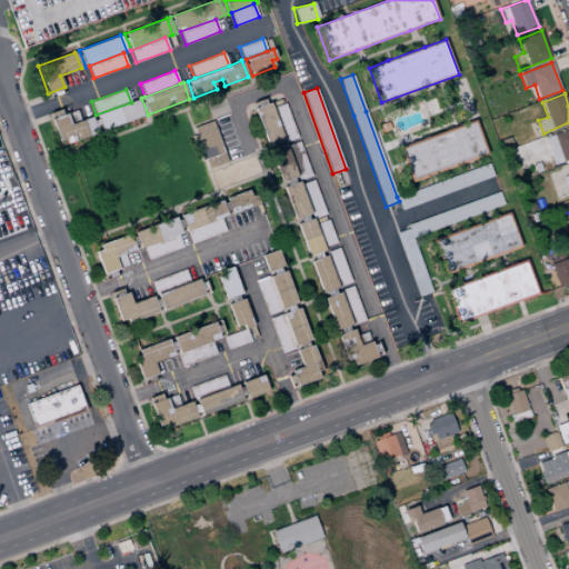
[(96,115),(131,102),(137,99),(143,116),(101,131),(96,115)]
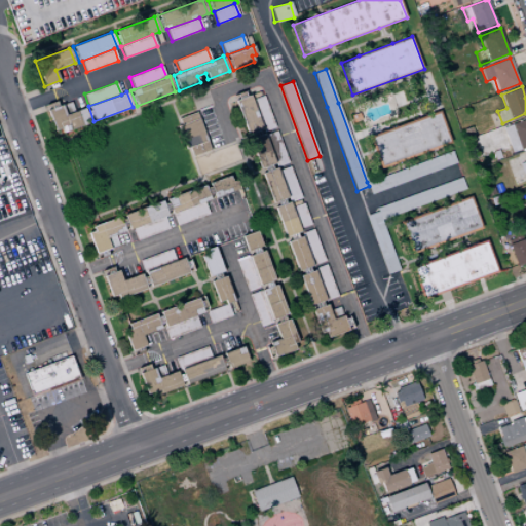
[(248,135),(234,101),(250,95),(252,100),(263,129),(262,129),(248,135)]
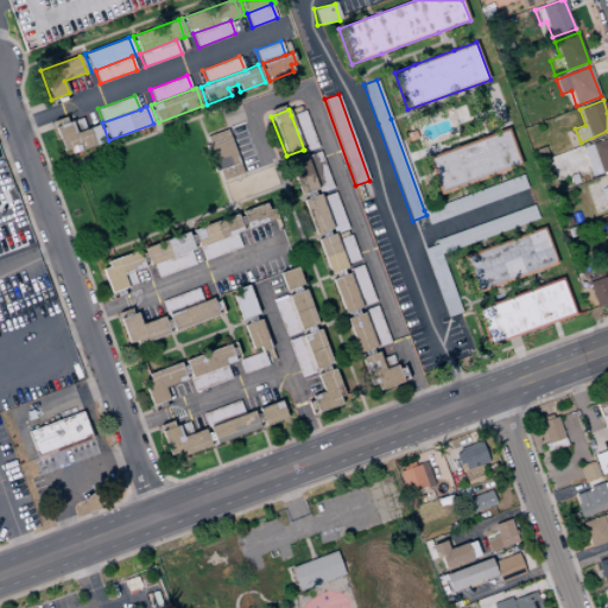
[(304,152),(303,150),(304,150),(291,115),(304,111),(318,147),(304,152)]
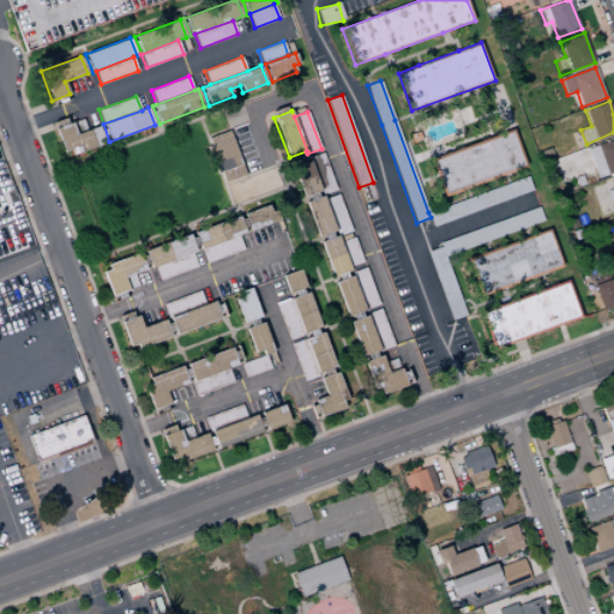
[(64,154),(52,122),(65,118),(67,124),(72,122),(77,134),(98,126),(106,144),(73,156),(71,151),(64,154)]
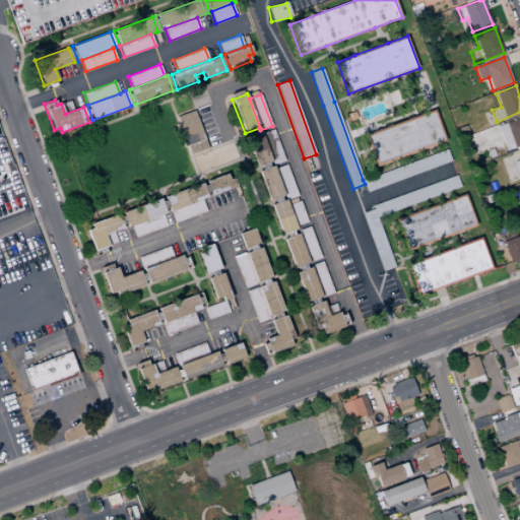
[(376,168),(365,136),(435,110),(446,141),(376,168)]
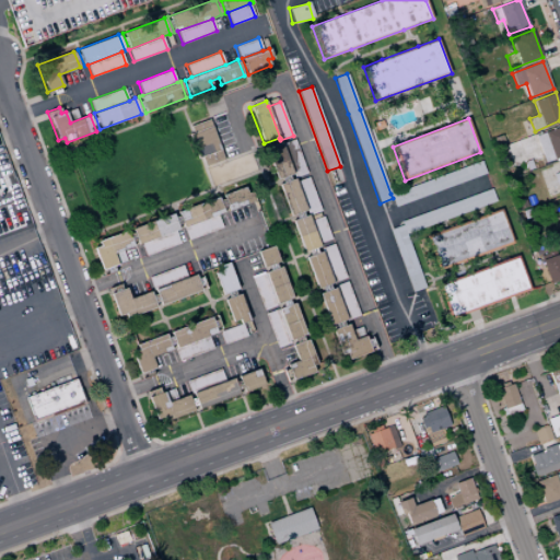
[(189,126),(209,119),(223,160),(205,167),(201,158),(197,159),(188,135),(191,132),(189,126)]
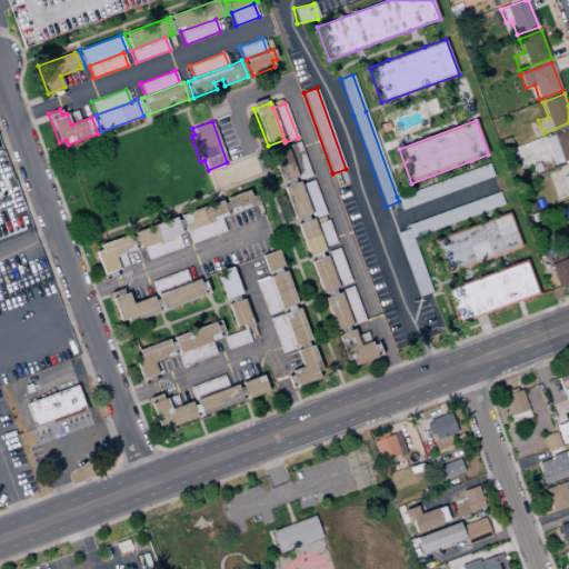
[(388,121),(391,129),(385,132),(381,125),(388,121)]
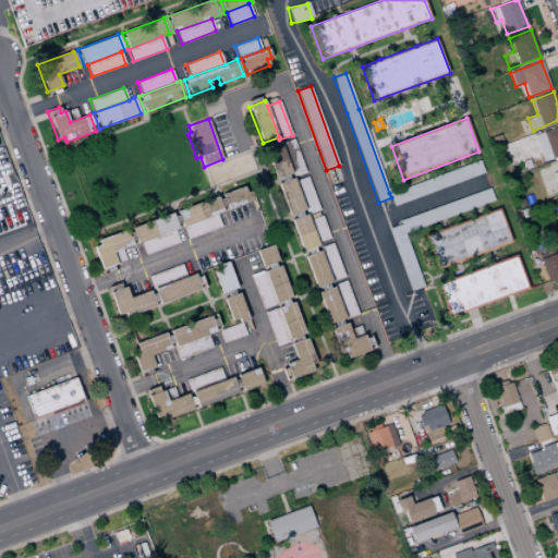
[(557,156),(552,159),(552,157),(544,159),(535,135),(543,133),(543,132),(557,125),(557,156)]
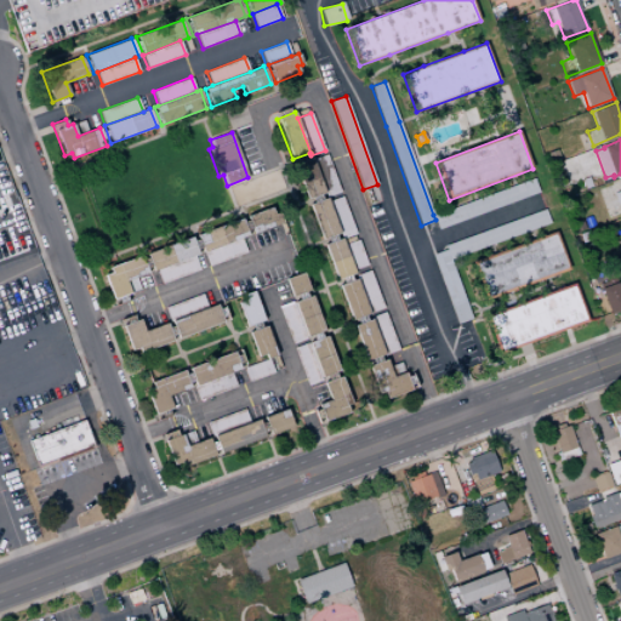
[(326,198),(325,193),(312,159),(326,154),(340,192),(326,198)]
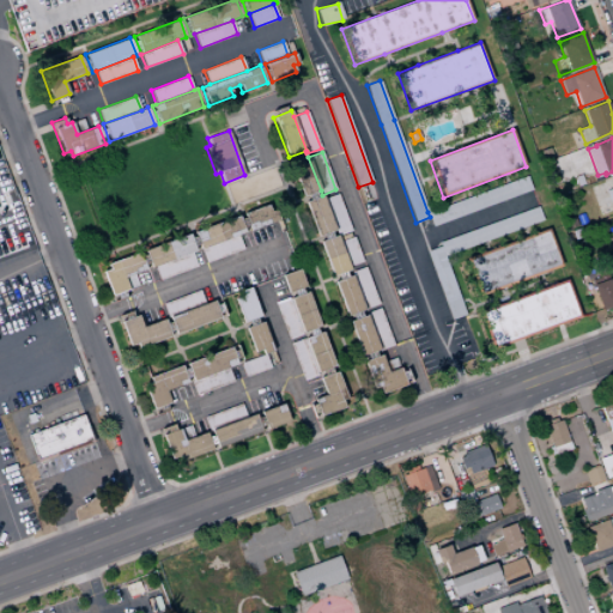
[(303,198),(290,162),(308,156),(308,157),(321,190),(303,198)]
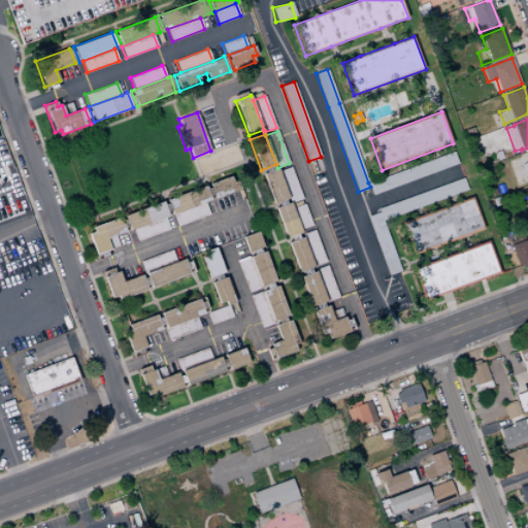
[(372,195),(370,187),(368,183),(454,152),(458,164),(372,195)]
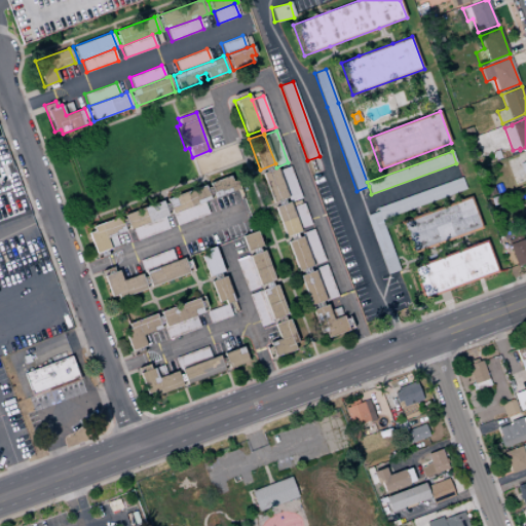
[(0,164),(5,163),(11,179),(0,183),(0,164)]
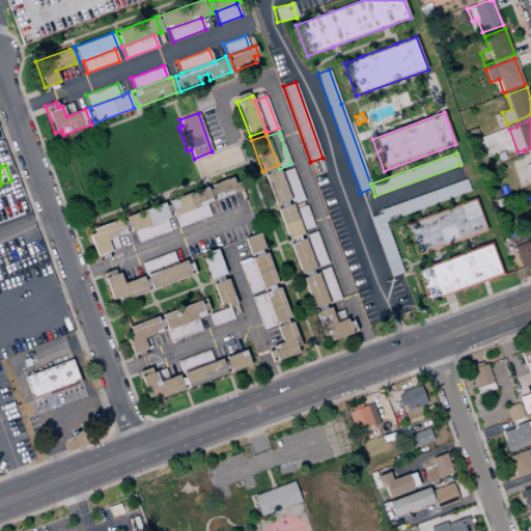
[(292,204),(291,204),(290,200),(280,172),(292,168),(304,200),(292,204)]
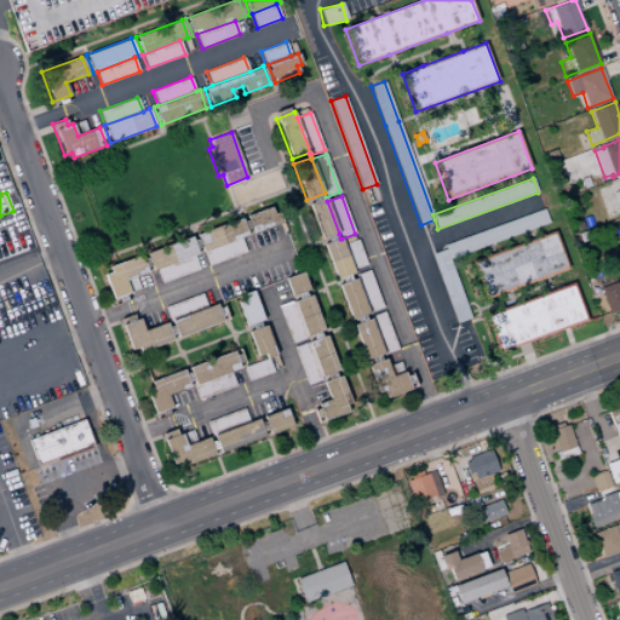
[(321,240),(308,205),(326,197),(327,201),(339,234),(321,240)]
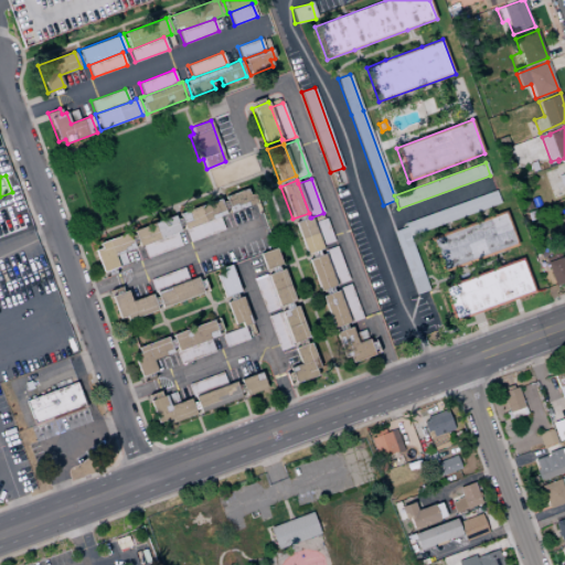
[(230,213),(224,196),(247,188),(249,194),(254,193),(257,203),(230,213)]
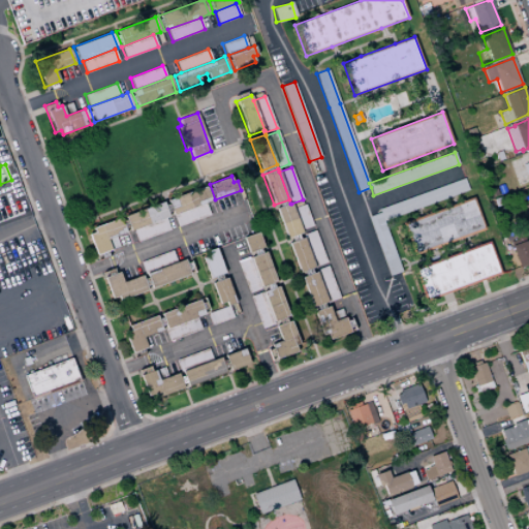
[(378,209),(464,178),(468,190),(382,221),(379,212),(378,209)]
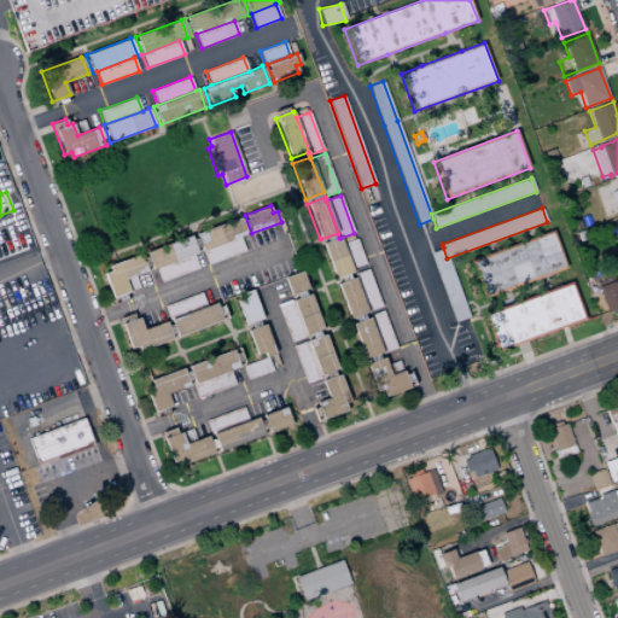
[(196,234),(240,217),(248,234),(240,238),(203,251),(202,252),(196,234)]
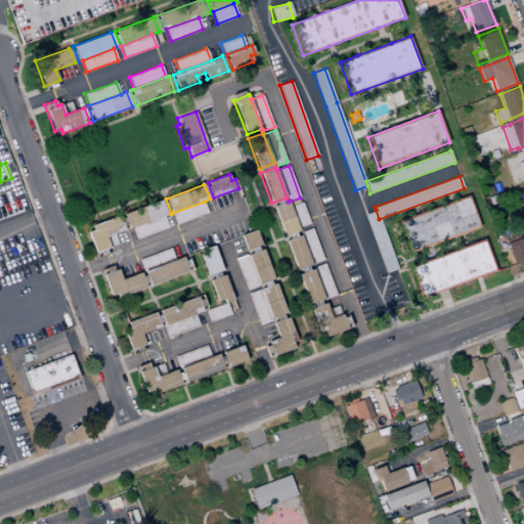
[(409,254),(398,222),(469,195),(481,227),(409,254)]
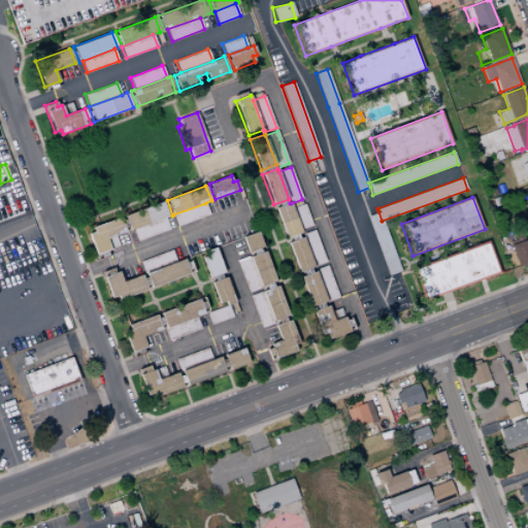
[(0,206),(19,200),(24,213),(0,222),(0,206)]
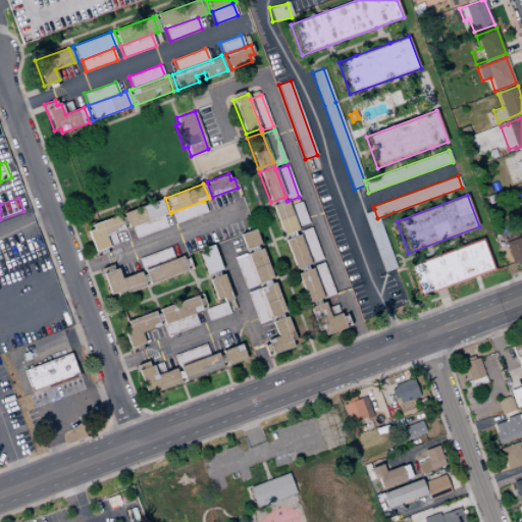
[(123,213),(161,199),(167,214),(163,215),(132,227),(128,227),(123,213)]
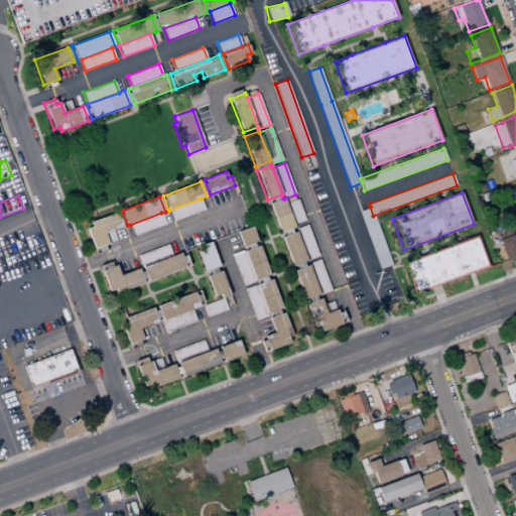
[(173,222),(169,210),(201,199),(205,210),(173,222)]
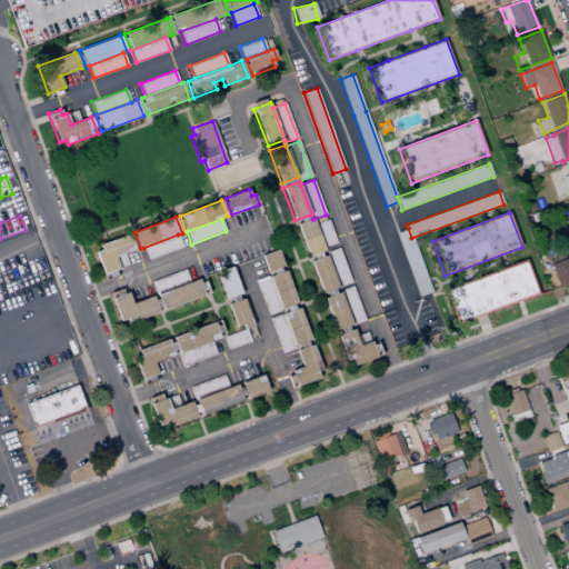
[(309,257),(297,225),(312,219),(313,219),(315,225),(323,248),(325,251),(309,257)]
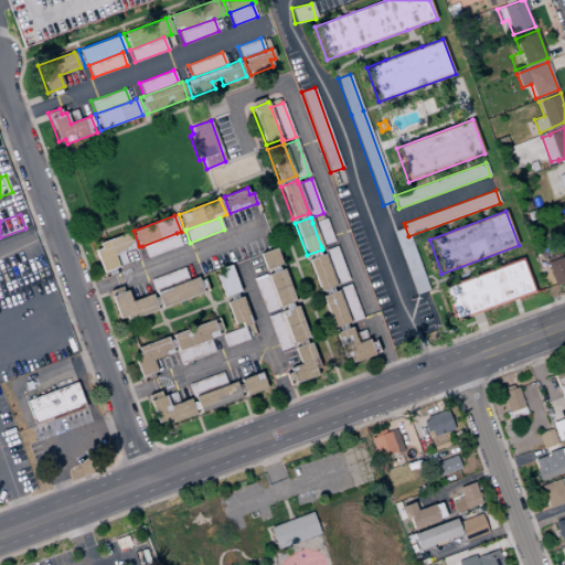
[(321,246),(312,223),(326,217),(334,242),(321,246)]
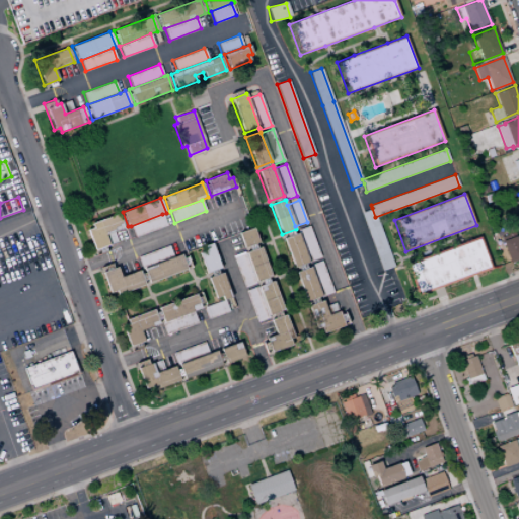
[(382,271),(361,213),(372,208),(375,217),(393,267),(382,271)]
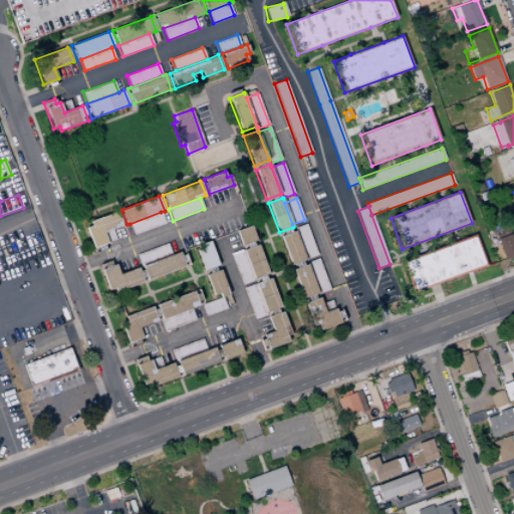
[(92,249),(85,228),(91,226),(89,222),(116,212),(122,226),(112,230),(116,239),(107,242),(108,243),(92,249)]
